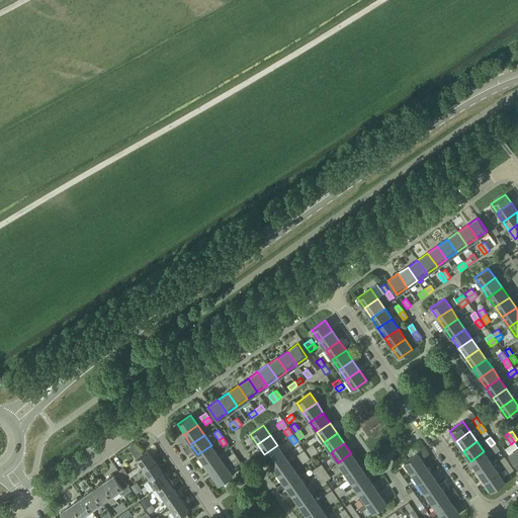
[(495,453),(499,450),(495,443),(491,446),(495,453)]
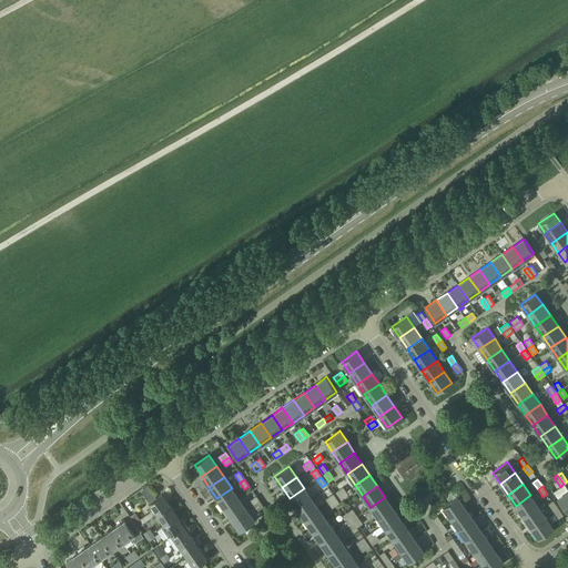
[(338,497),(346,492),(343,487),(335,493),(338,497)]
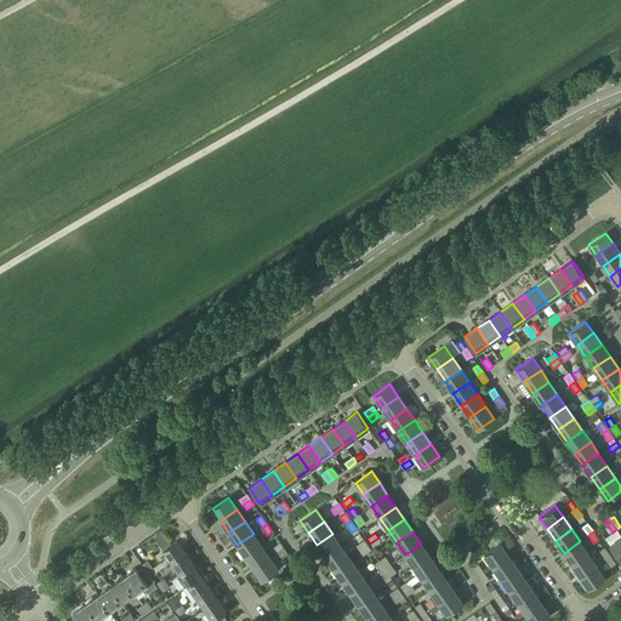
[(254,534),(237,545),(245,557),(261,545),(254,534)]
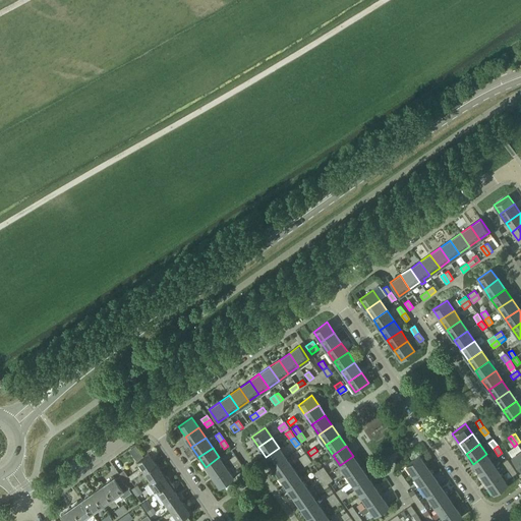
[(273,467),(286,458),(279,448),(266,457),(273,467)]
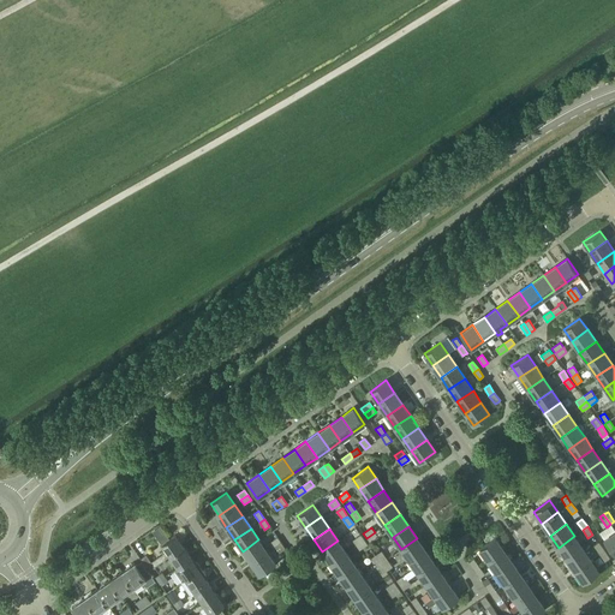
[(614,531),(603,539),(614,556),(614,555),(614,531)]
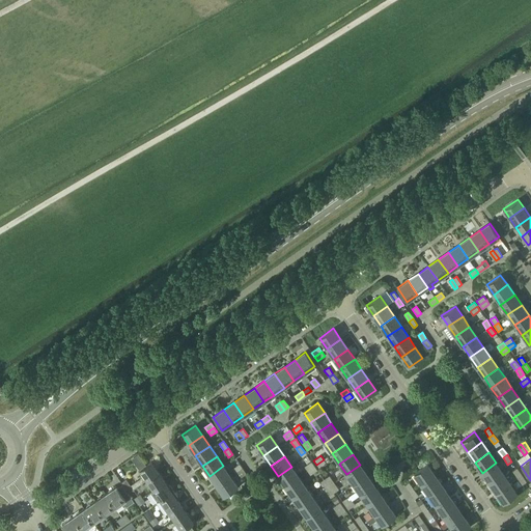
[(319,469),(327,464),(324,459),(316,465),(319,469)]
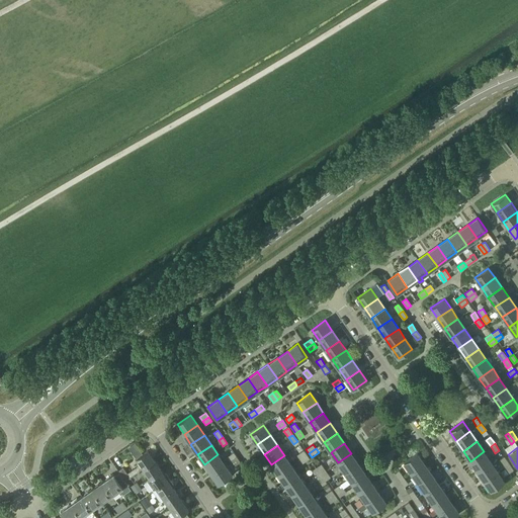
[(125,482),(144,468),(155,460),(148,450),(137,458),(141,464),(127,473),(123,467),(118,471),(119,472),(125,482)]
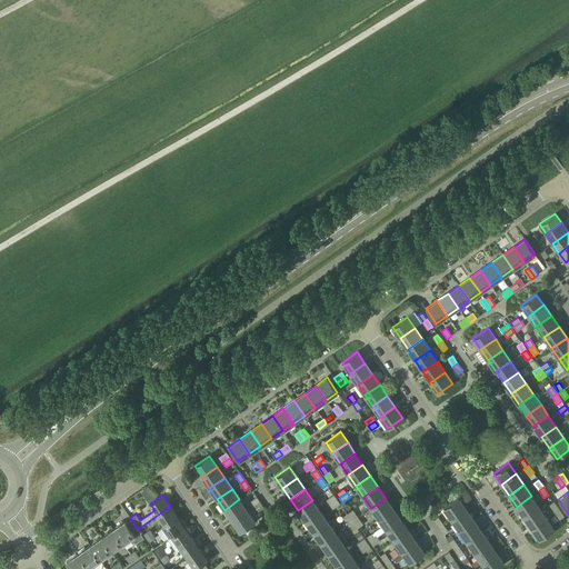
[(329,505),(337,499),(333,495),(326,500),(329,505)]
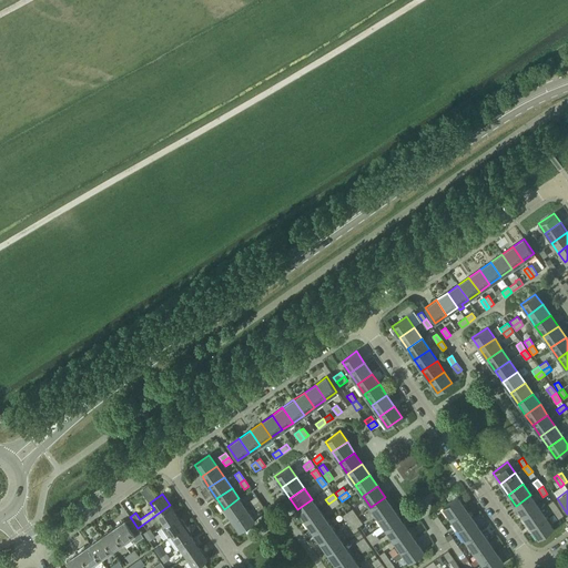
[(523,516),(538,506),(530,495),(516,506),(523,516)]
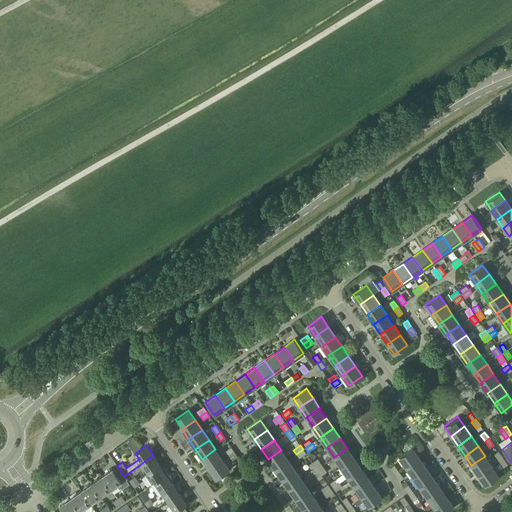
[(227,456),(234,451),(231,447),(224,452),(227,456)]
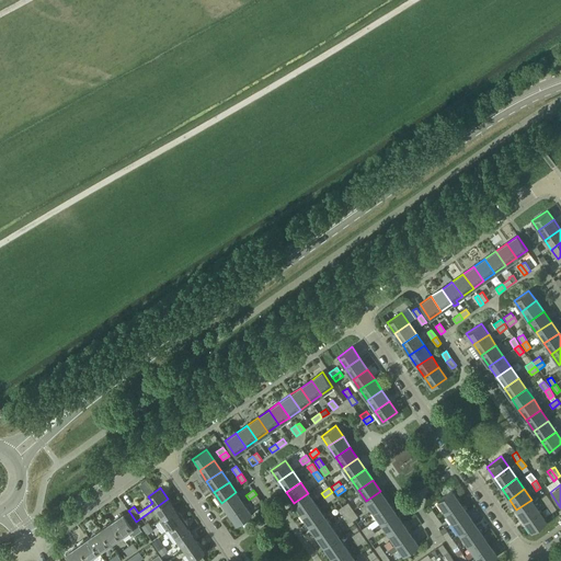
[(373,511),(388,501),(380,491),(366,501),(373,511)]
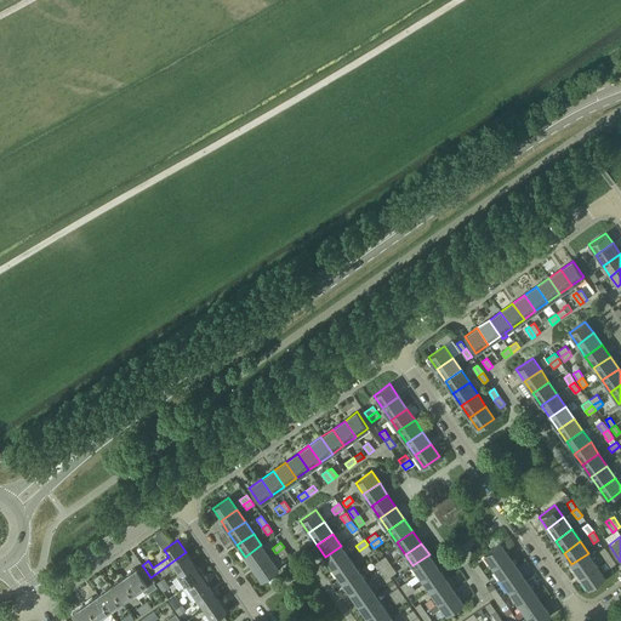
[(493,567),(508,556),(500,543),(484,554),(493,567)]
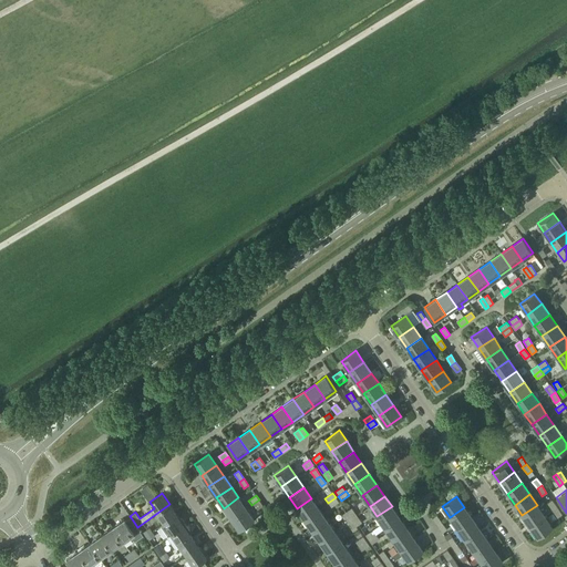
[(232,518),(246,508),(238,497),(224,508),(232,518)]
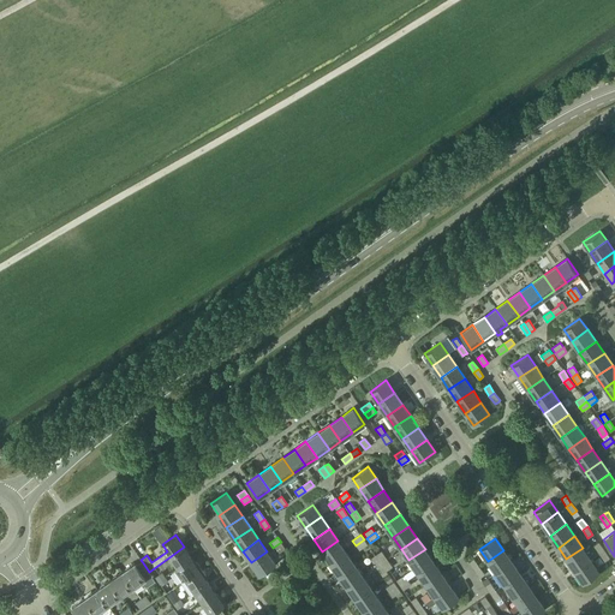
[(359,550),(365,547),(368,544),(364,539),(356,545),(359,550)]
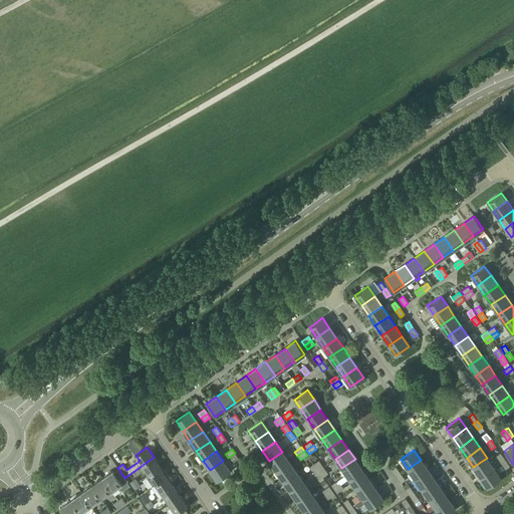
[(276,471),(289,461),(282,452),(269,461),(276,471)]
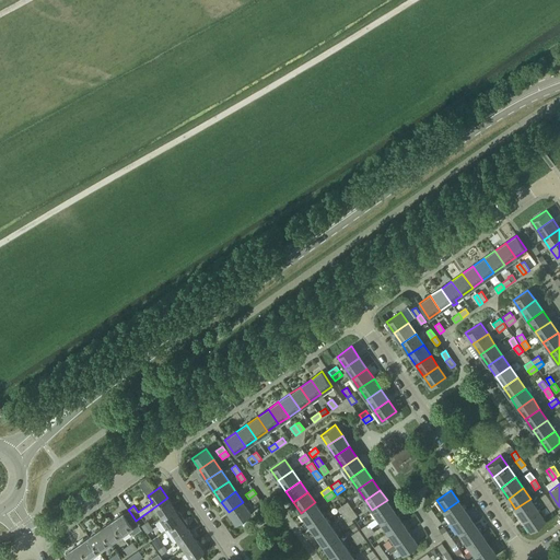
[(253,504),(259,500),(256,493),(248,499),(253,504)]
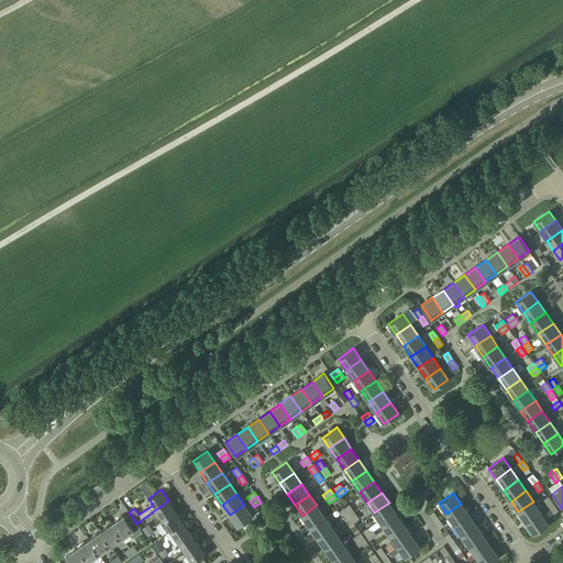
[(548,507),(553,504),(548,497),(543,500),(548,507)]
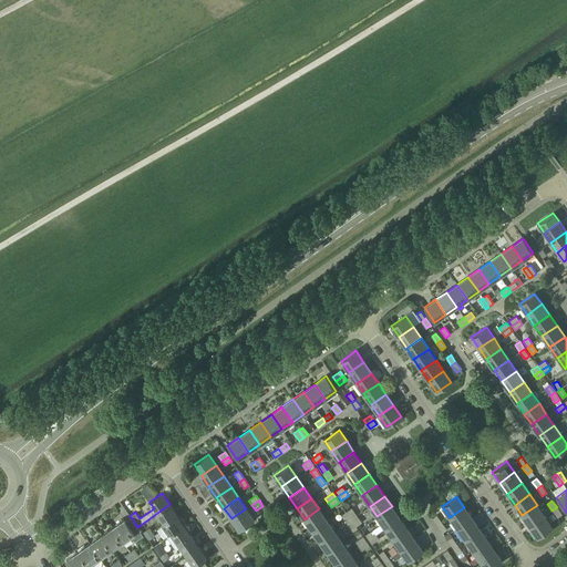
[(164,524),(176,515),(169,504),(157,513),(164,524)]
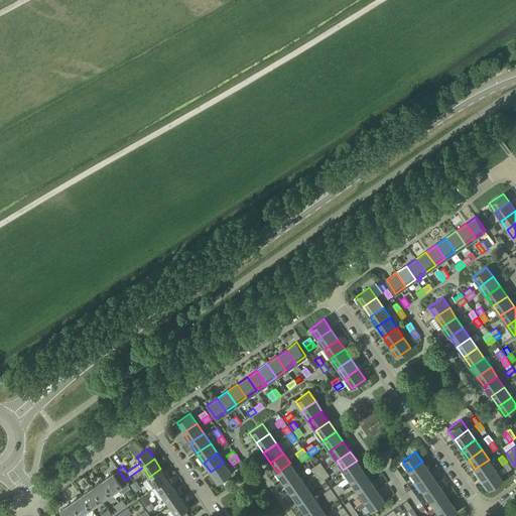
[(482,479),(496,470),(489,460),(475,469),(482,479)]
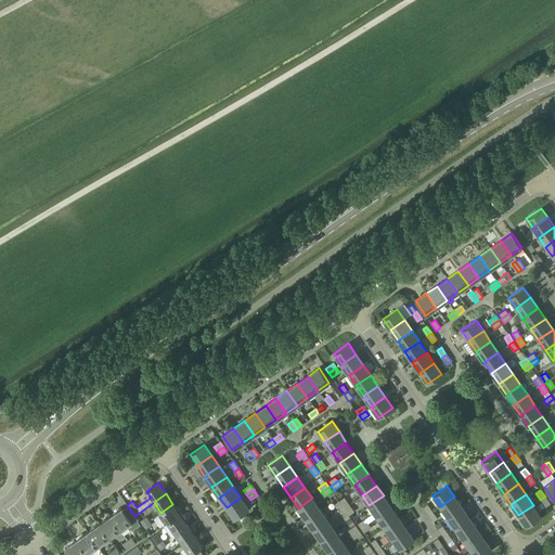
[(376,516),(391,506),(384,495),(369,505),(376,516)]
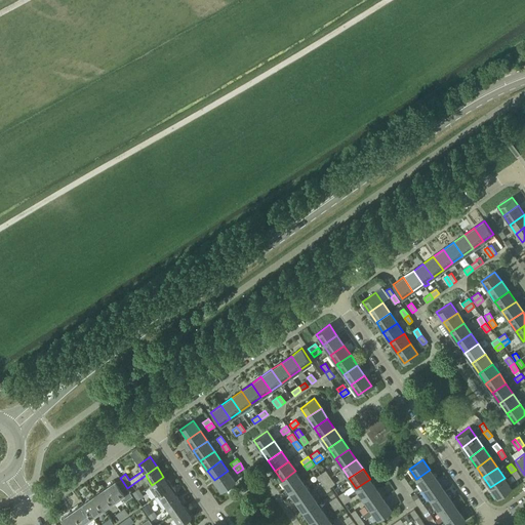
[(423,489),(437,479),(430,470),(416,479),(423,489)]
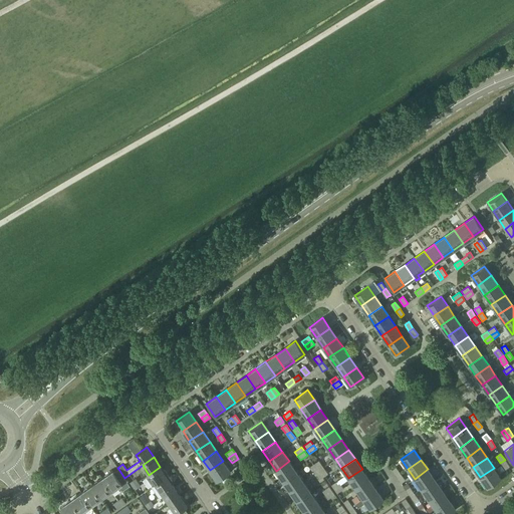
[(505,470),(509,467),(505,460),(500,463),(505,470)]
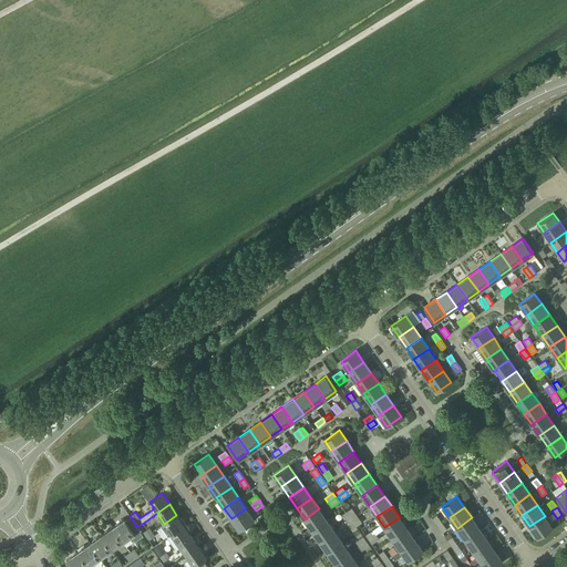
[(239,531),(254,519),(246,508),(232,518),(239,531)]
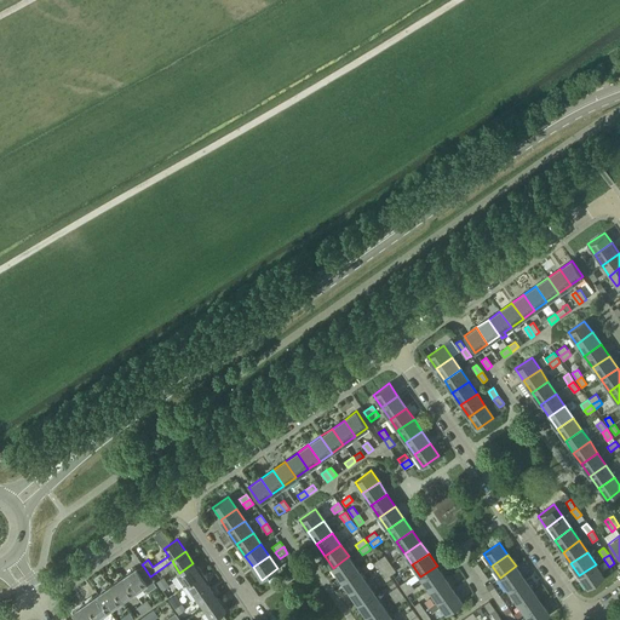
[(342,580),(357,569),(349,556),(333,568),(342,580)]
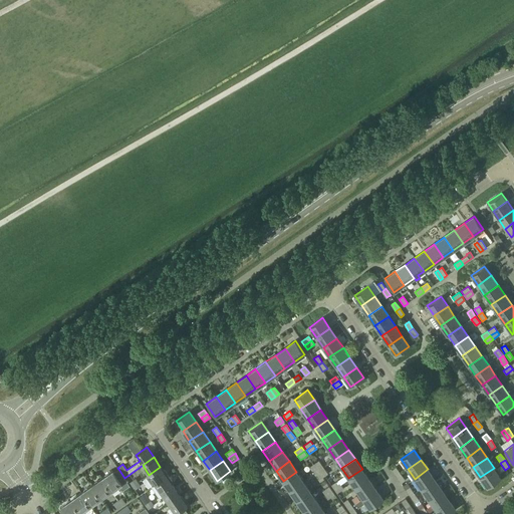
[(319,470),(323,467),(318,461),(314,464),(319,470)]
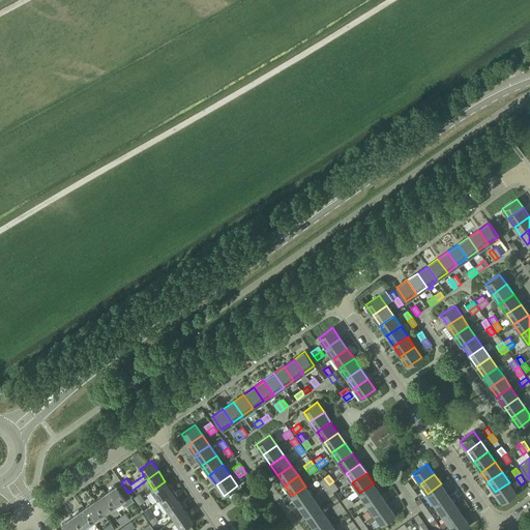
[(325,488),(329,484),(324,478),(320,480),(325,488)]
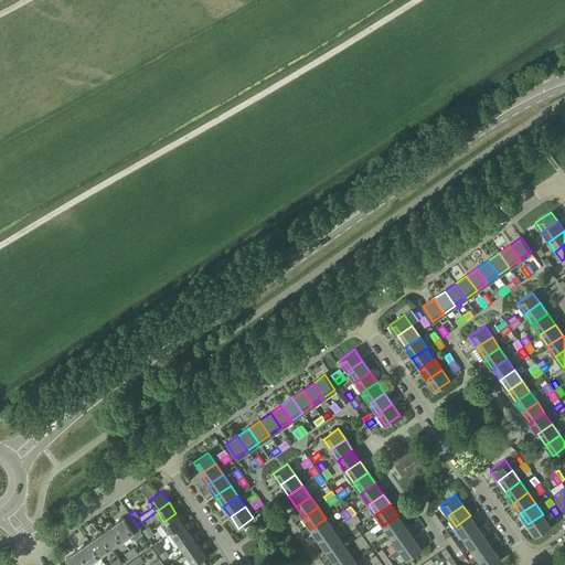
[(179,518),(176,513),(163,522),(160,524),(168,535),(171,532),(183,524),(185,523),(181,516),(179,518)]
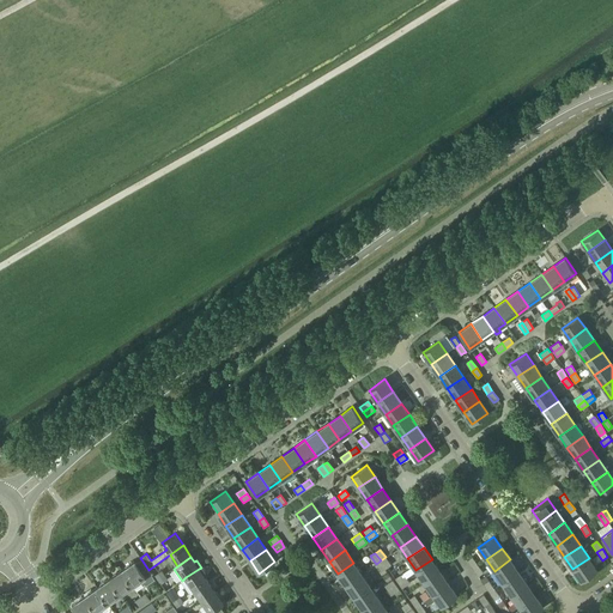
[(386,569),(387,568),(390,565),(386,557),(381,560),(386,569)]
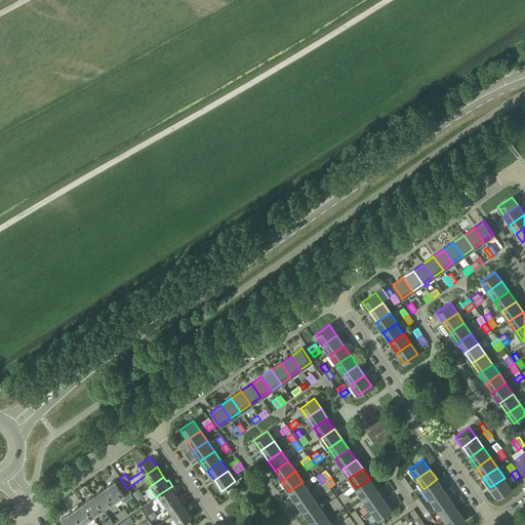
[(405,487),(409,484),(404,477),(400,480),(405,487)]
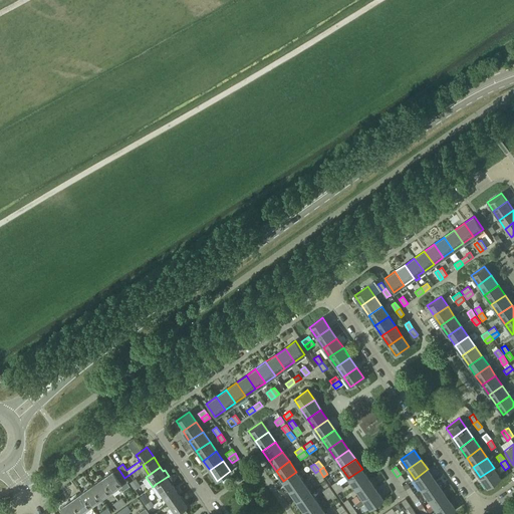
[(487,487),(500,478),(494,468),(480,477),(487,487)]
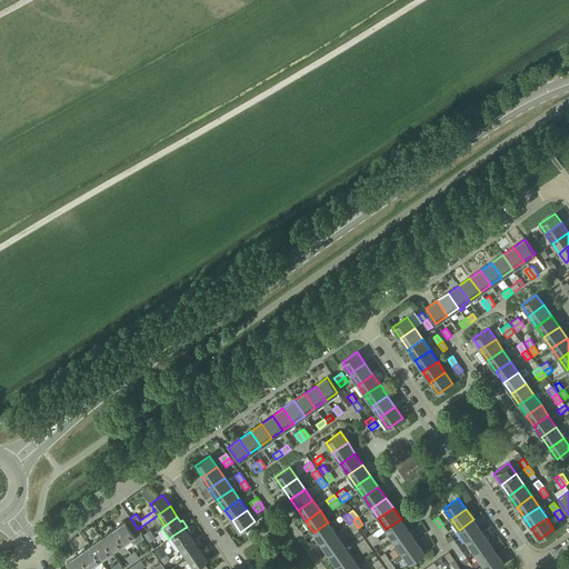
[(139,532),(138,529),(131,519),(126,522),(125,521),(112,529),(123,543),(130,539),(136,543),(143,538),(139,532)]
